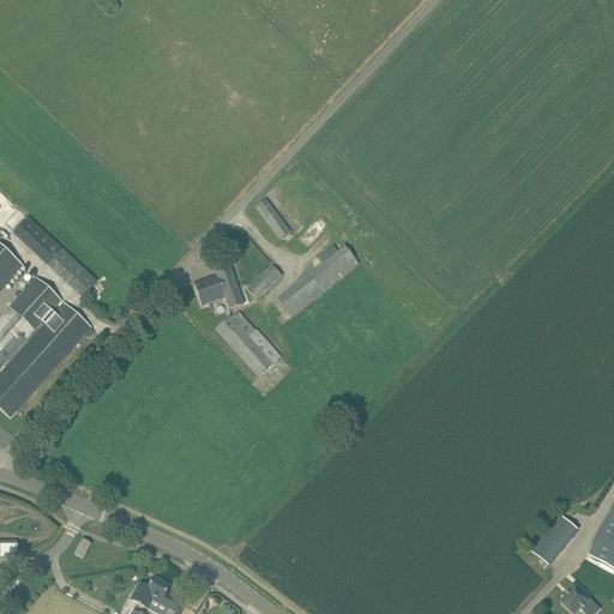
[(290,233),(272,210),(265,200),(256,209),(281,241),(290,233)]
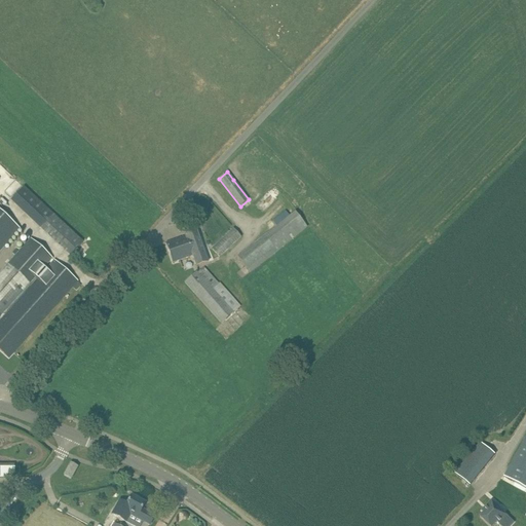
[(70,256),(83,241),(24,186),(10,200),(70,256)]
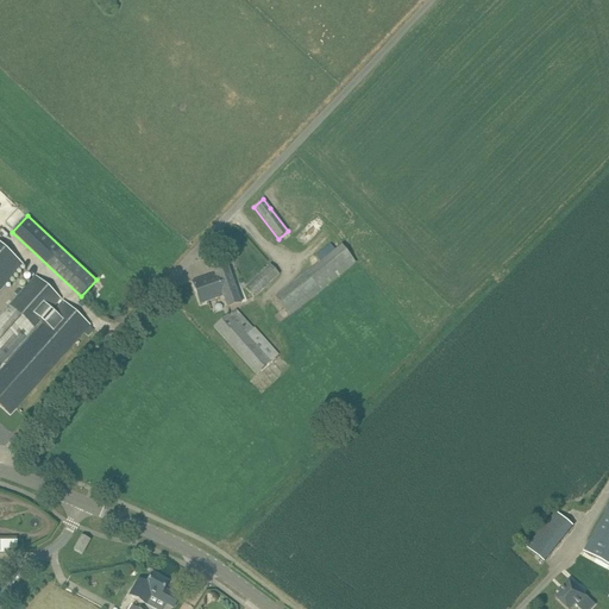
[(0,244),(0,292),(24,265),(0,244)]
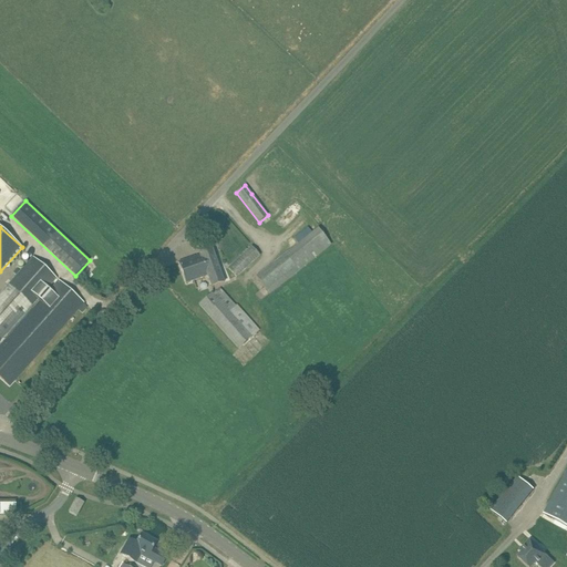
[(269,295),(331,245),(318,229),(256,278),(269,295)]
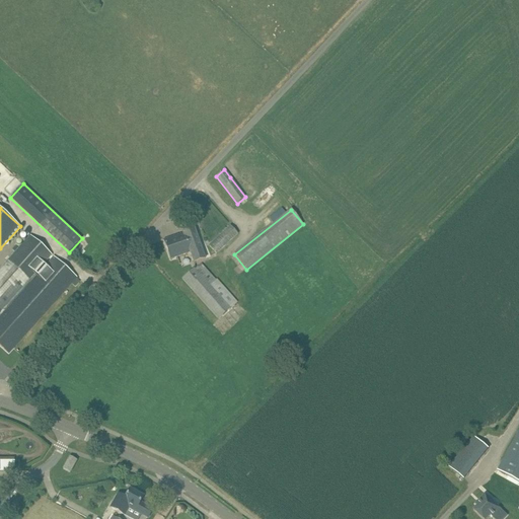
[(216,253),(237,233),(230,226),(209,246),(216,253)]
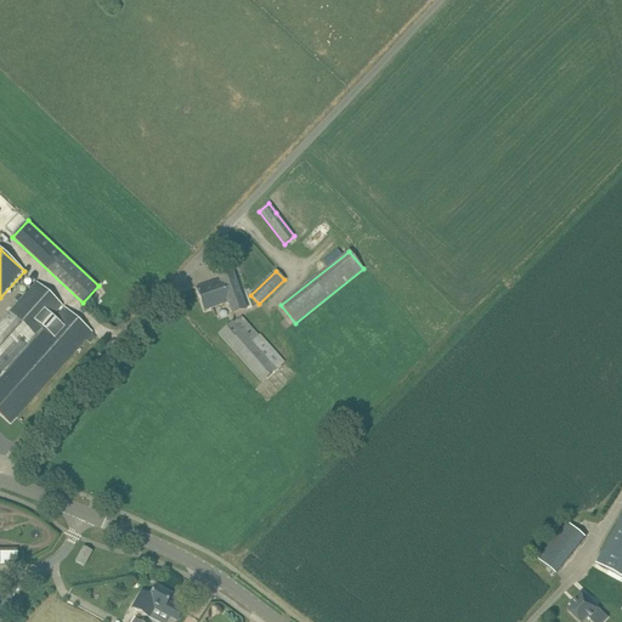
[(196,288),(204,311),(227,303),(232,315),(246,310),(232,273),(219,278),(219,280),(196,288)]
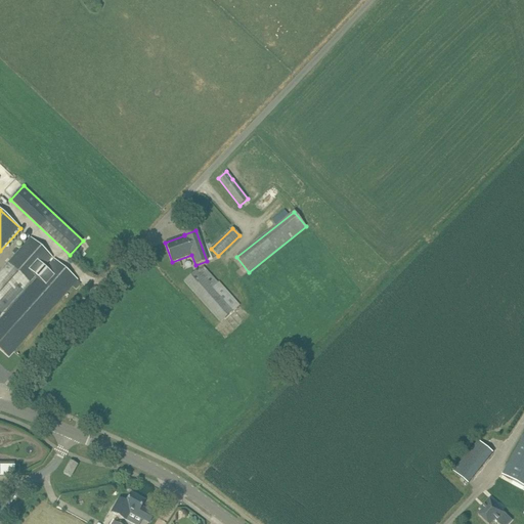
[(31,238),(0,271),(0,315),(52,258),(31,238)]
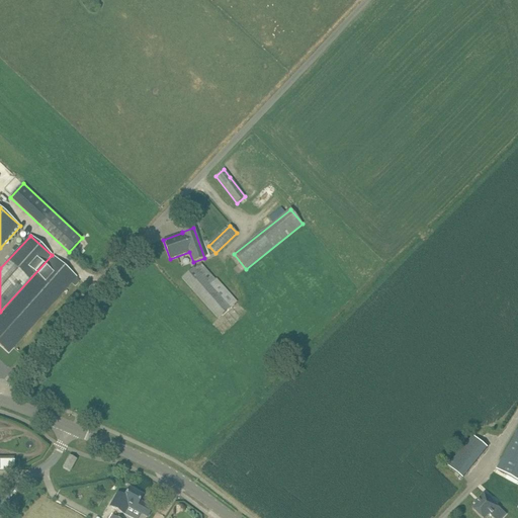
[(76,277),(54,257),(0,316),(0,345),(8,353),(76,277)]
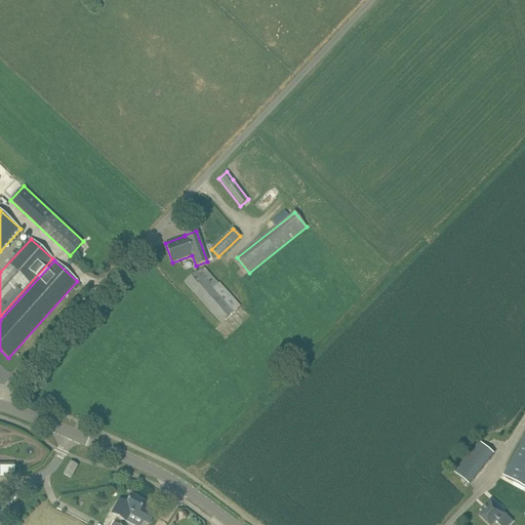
[(218,284),(203,268),(196,274),(195,273),(185,282),(221,323),(240,307),(219,283),(218,284)]
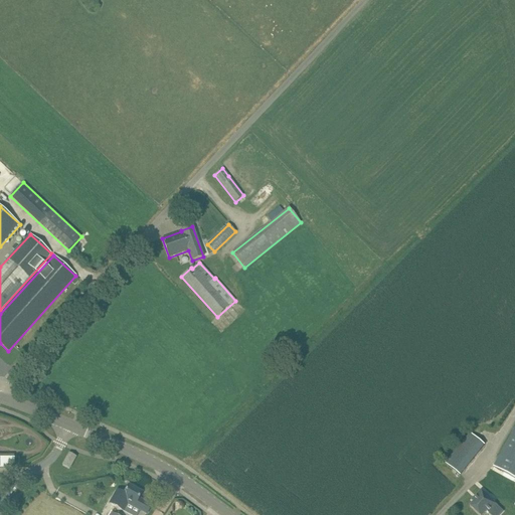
[(514,427),(496,464),(494,467),(514,478),(514,427)]
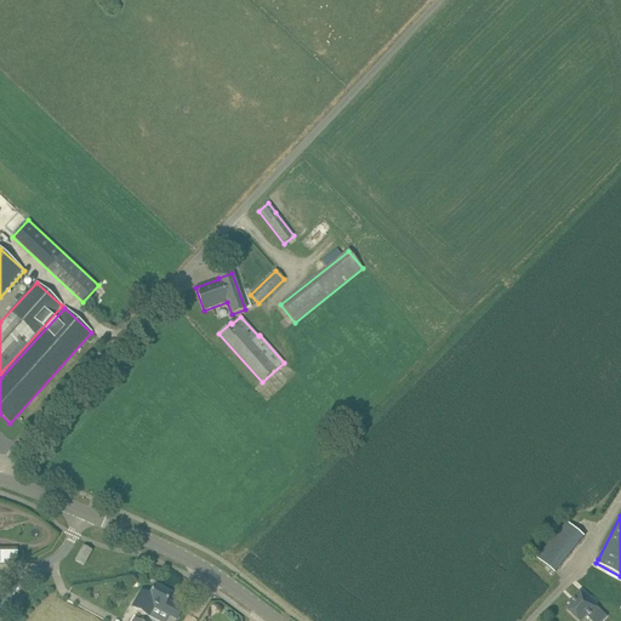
[(568,520),(537,558),(557,573),(586,535),(568,520)]
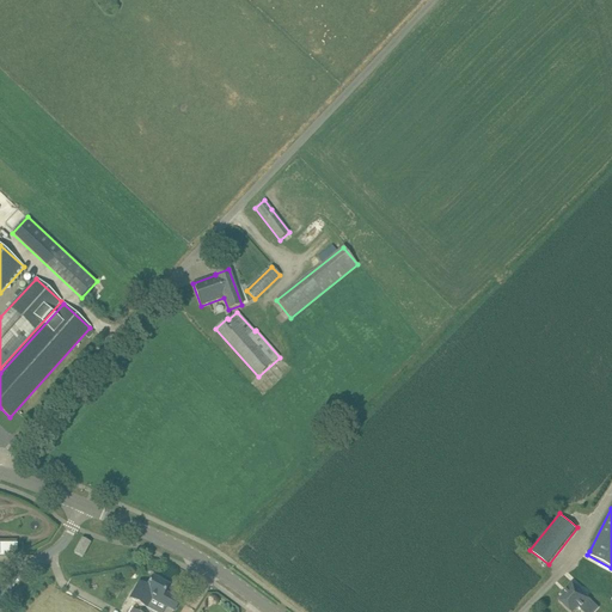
[(83,557),(90,544),(83,539),(74,554),(83,557)]
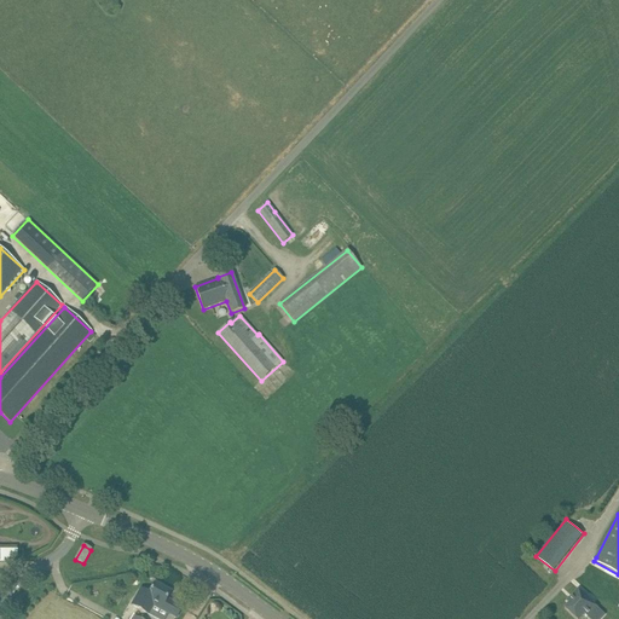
[(142,590),(133,606),(157,618),(165,618),(174,603),(167,600),(171,593),(155,584),(149,595),(142,590)]
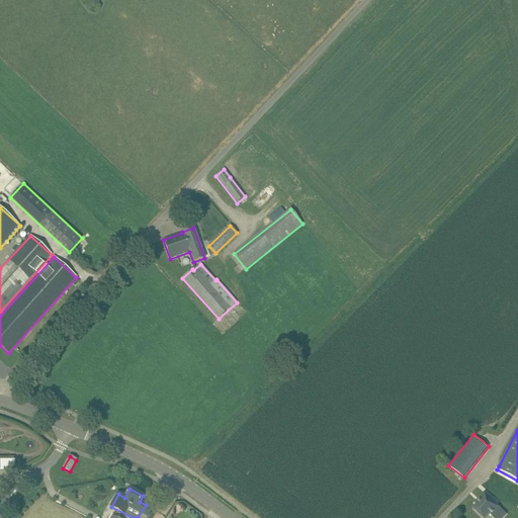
[(477,505),(472,509),(482,517),(486,517),(490,514),(492,516),(493,516),(494,517),(502,517),(506,514),(500,509),(500,508),(484,493),(475,503),(477,505)]
